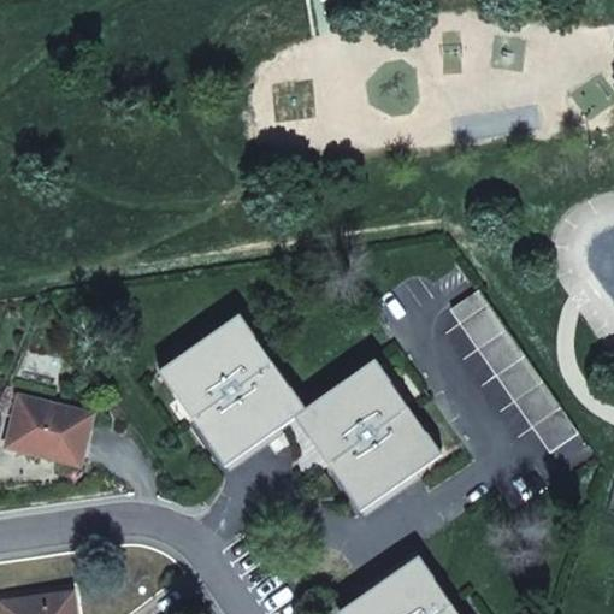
[(449,308),(548,450),(577,431),(477,289),(449,308)]
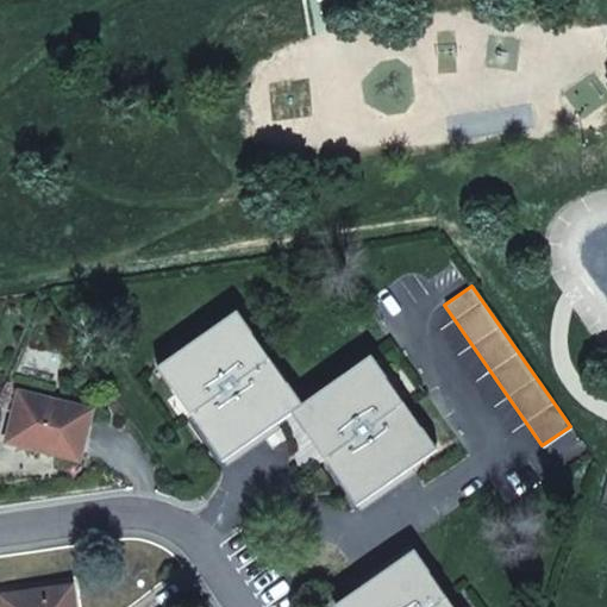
[(188,412),(221,460),(291,411),(301,402),(268,356),(261,361),(244,336),(250,331),(236,311),(156,367),(171,387),(177,382),(195,407),(188,412)]
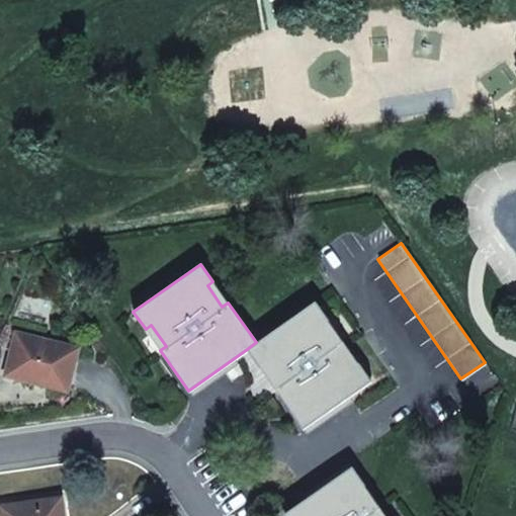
[(212,281),(207,285),(222,307),(228,303),(212,281)]
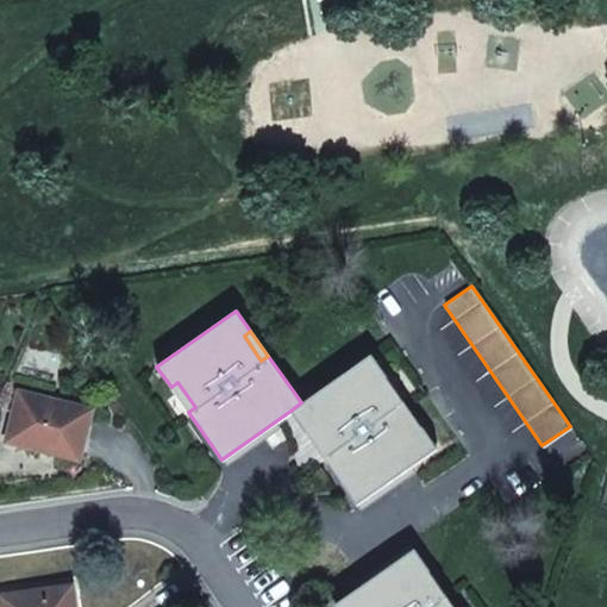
[(323,457),(356,504),(436,446),(402,400),(396,405),(379,380),(385,376),(370,355),(301,402),(291,411),(305,432),(312,427),(330,452),(323,457)]
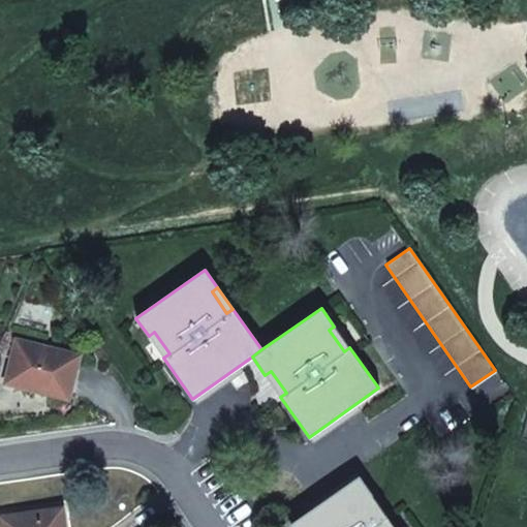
[(334,327),(329,330),(344,351),(349,347),(334,327)]
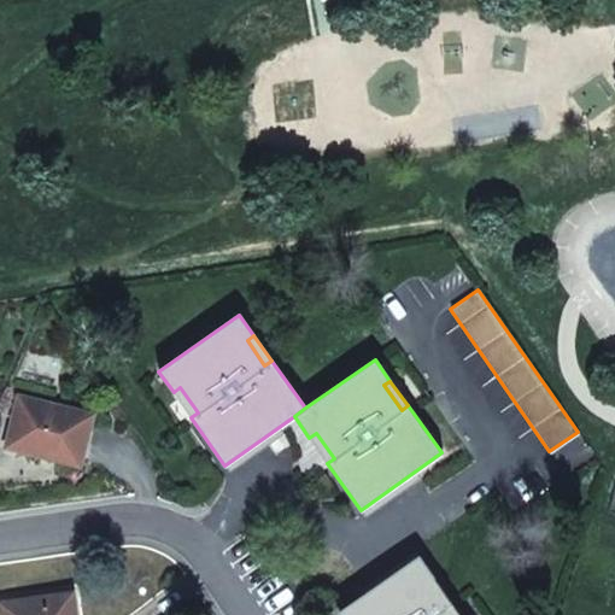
[(180,387),(174,392),(191,417),(198,413),(180,387)]
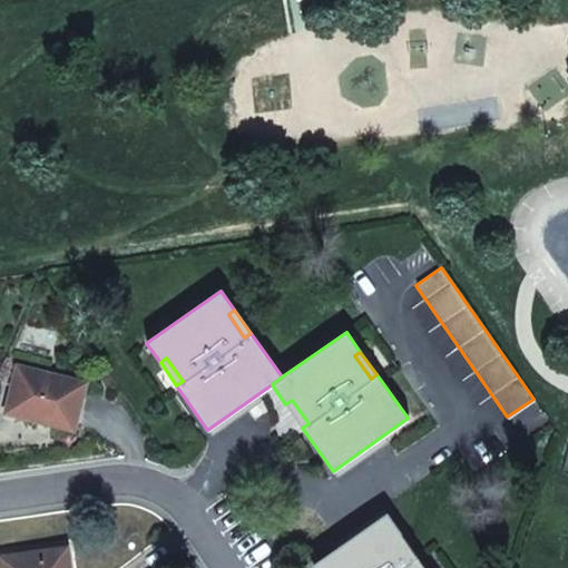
[(17,365),(6,411),(72,428),(84,382),(17,365)]
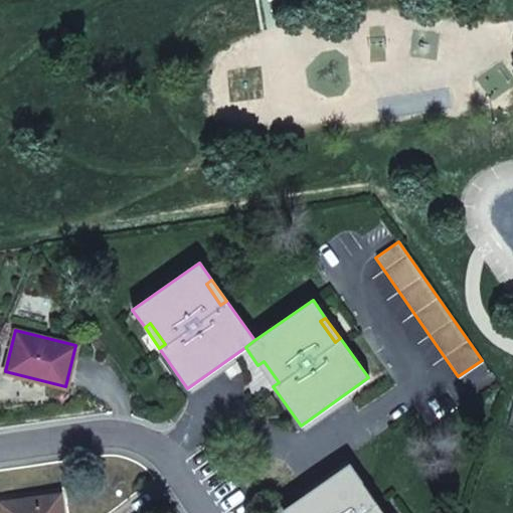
[(264,361),(258,365),(273,386),(279,382),(264,361)]
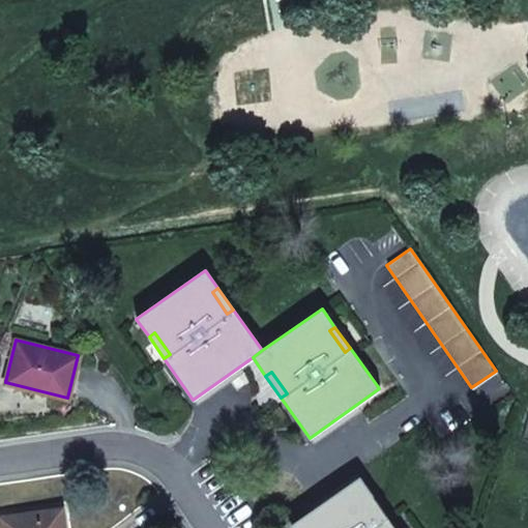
[(386,527),(382,522),(387,519),(359,477),(290,526),(291,527),(386,527)]
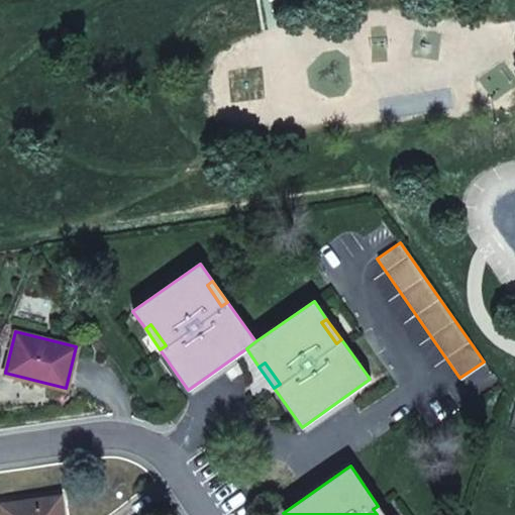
[(0,504),(1,514),(61,514),(59,496),(0,504)]
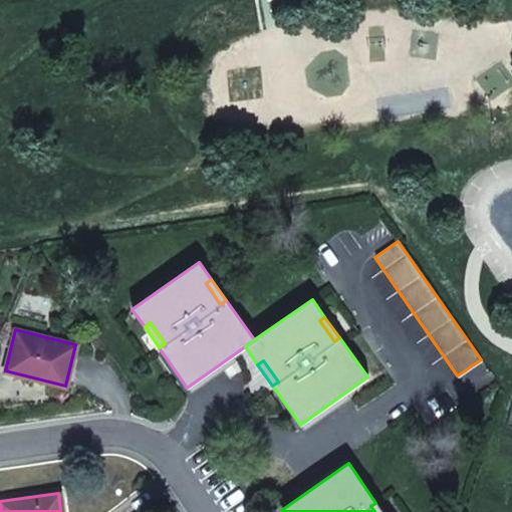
[(374,511),(382,511),(375,503),(370,506),(374,511)]
